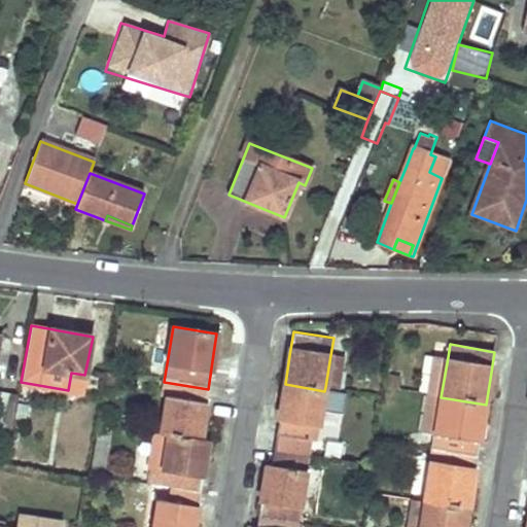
[(341,389),(345,357),(330,355),(325,387),(341,389)]
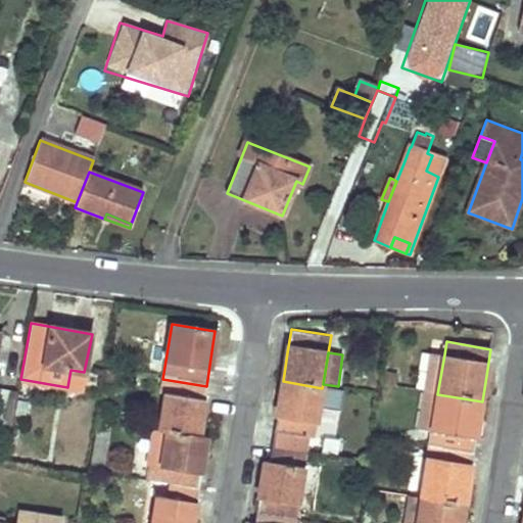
[(444,354),(430,352),(424,391),(437,394),(444,354)]
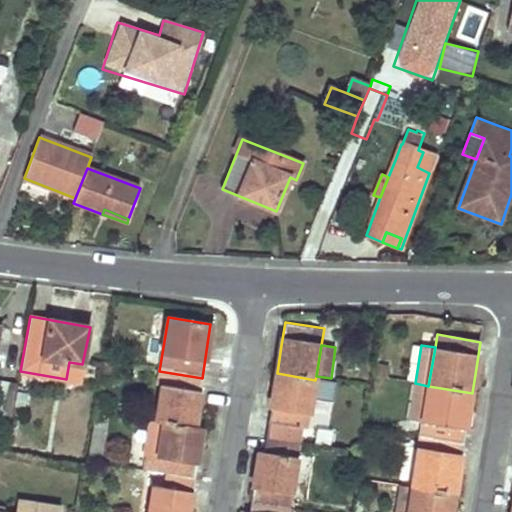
[(82,364),(69,362),(66,379),(79,381),(82,364)]
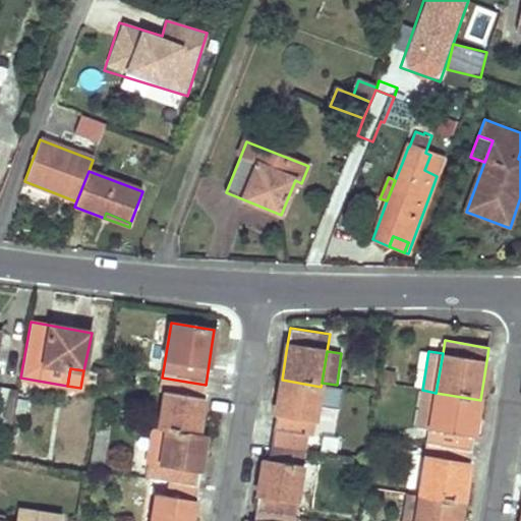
[(160,429),(166,430),(198,435),(201,413),(206,385),(162,378),(160,391),(165,393),(160,429)]
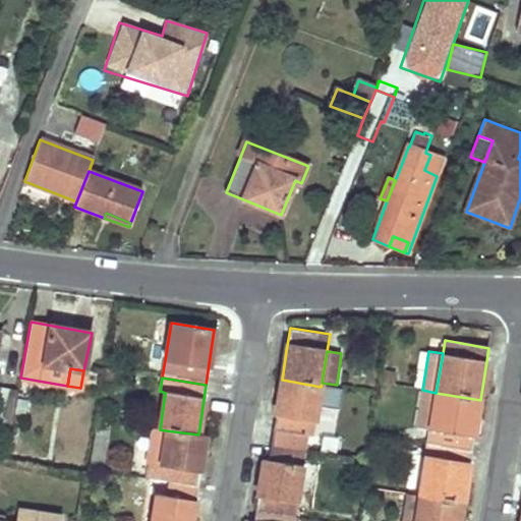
[(321,387),(282,380),(278,404),(273,429),(271,447),(304,452),(307,435),(312,436),(315,419),(321,388),(321,387)]
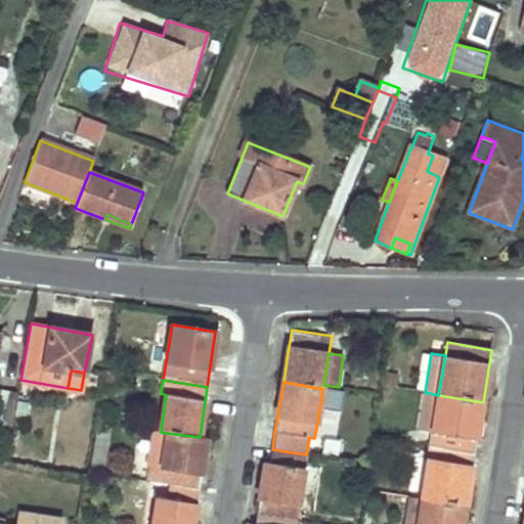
[(0,397),(0,423),(3,424),(11,425),(16,392),(1,389),(0,397)]
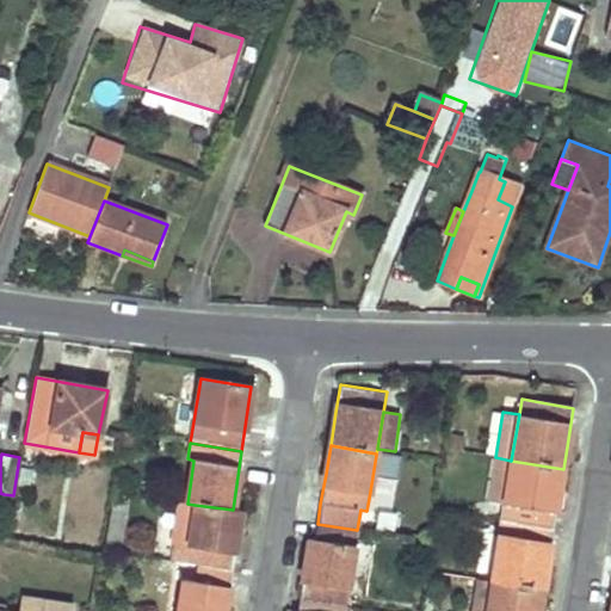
[(383,493),(390,458),(376,455),(370,492),(383,493)]
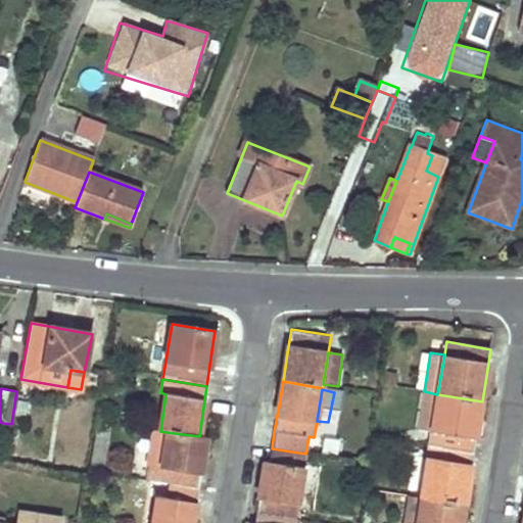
[(437,394),(424,391),(418,429),(431,431),(437,394)]
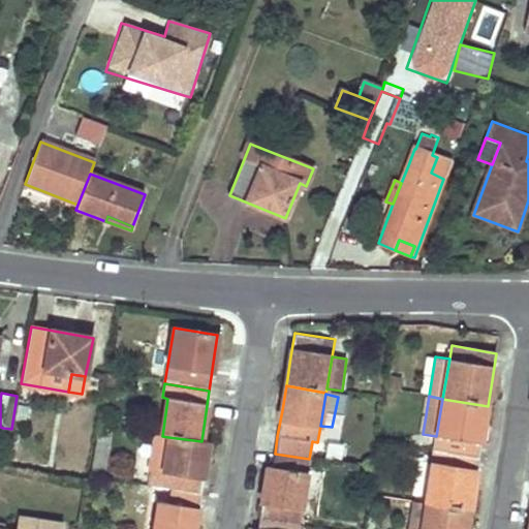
[(449,455),(478,459),(483,435),(488,406),(442,399),(436,436),(434,452),(449,455)]
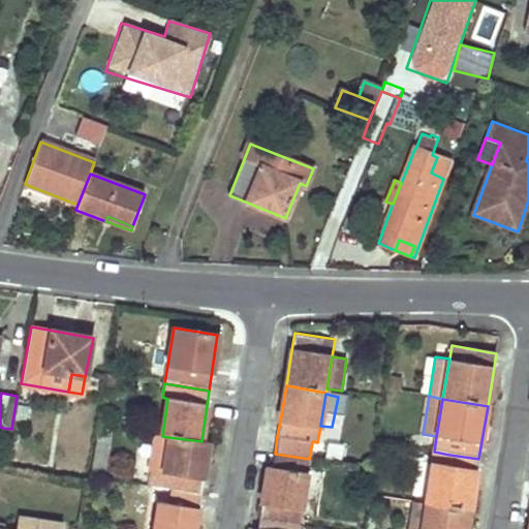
[(19,405),(17,419),(27,422),(29,407),(19,405)]
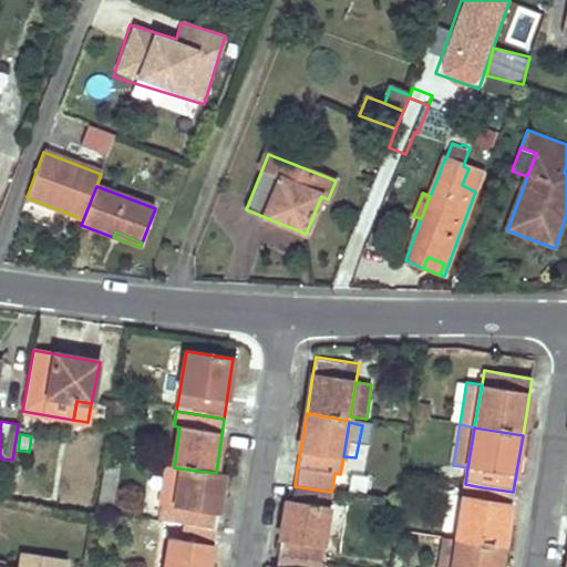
[(96,512),(102,513),(107,514),(117,459),(105,457),(96,512)]
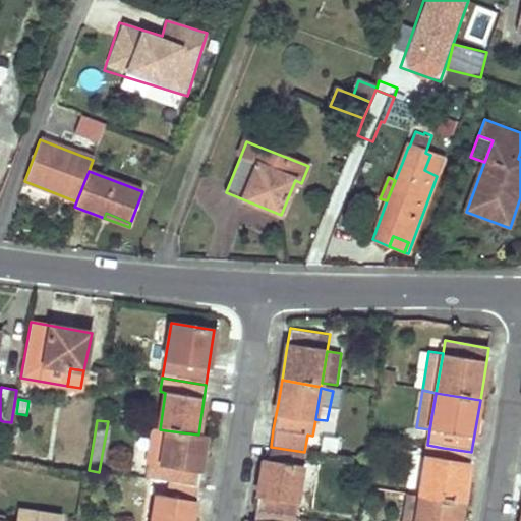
[(161,466),(166,430),(160,429),(155,428),(149,464),(161,466)]
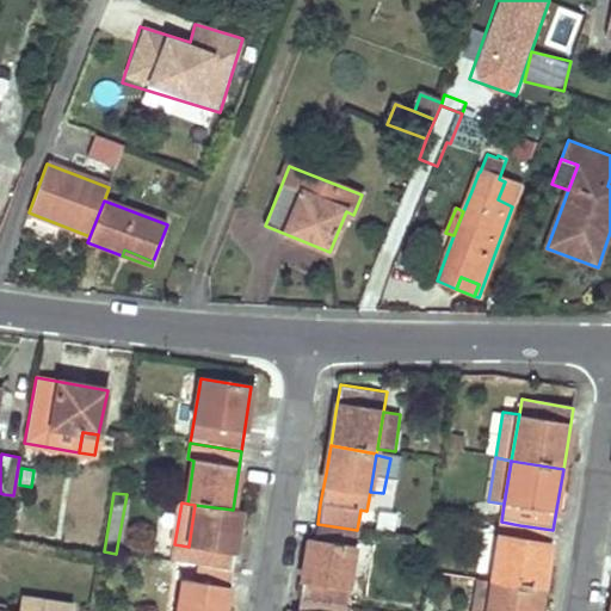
[(172,562),(185,565),(198,566),(230,572),(235,542),(240,511),(233,510),(195,505),(189,547),(174,544),(172,562)]
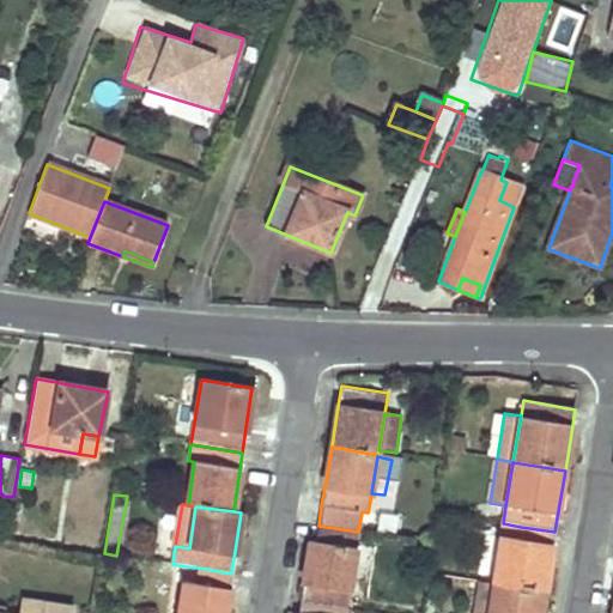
[(333,605),(346,607),(358,532),(319,526),(316,538),(316,541),(309,541),(308,552),(299,600),(333,605)]
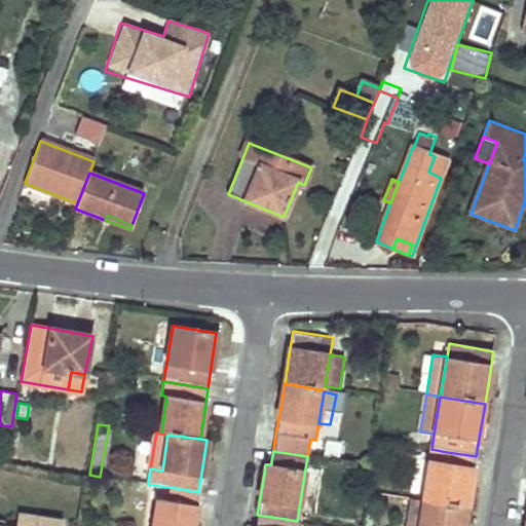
[(472,487),(476,456),(447,452),(444,466),(429,463),(423,501),(467,509),(472,487)]
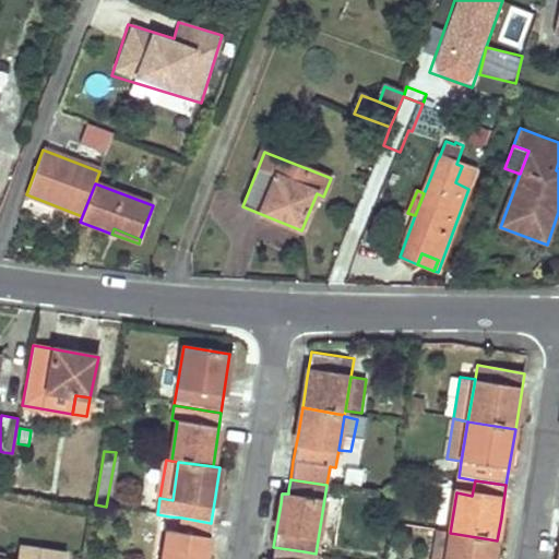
[(204,558),(205,552),(211,523),(181,518),(178,533),(167,531),(163,558),(204,558)]
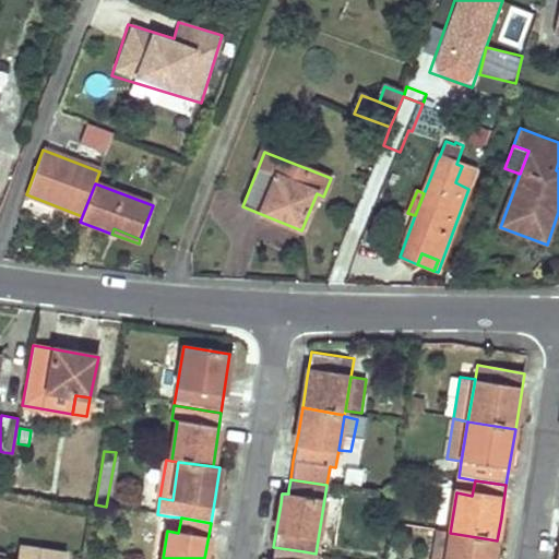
[(445,558),(450,533),(436,531),(431,558),(445,558)]
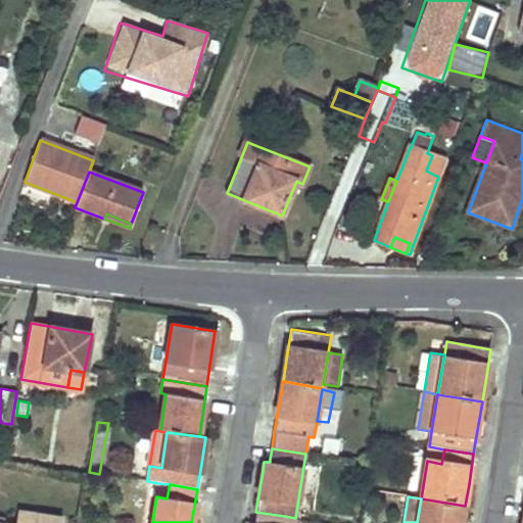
[(462,522),(465,506),(421,498),(417,522),(462,522)]
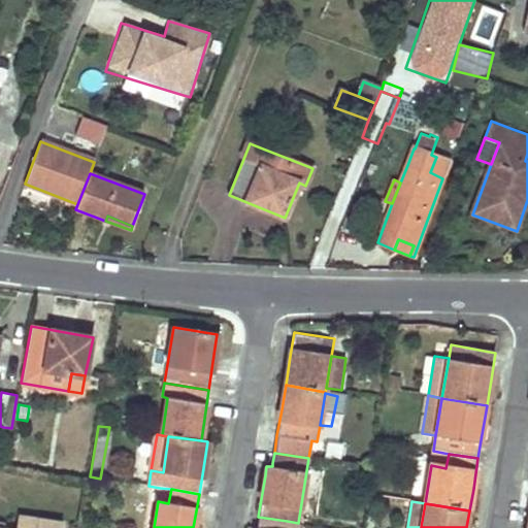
[(62,527),(63,524),(19,516),(15,527),(62,527)]
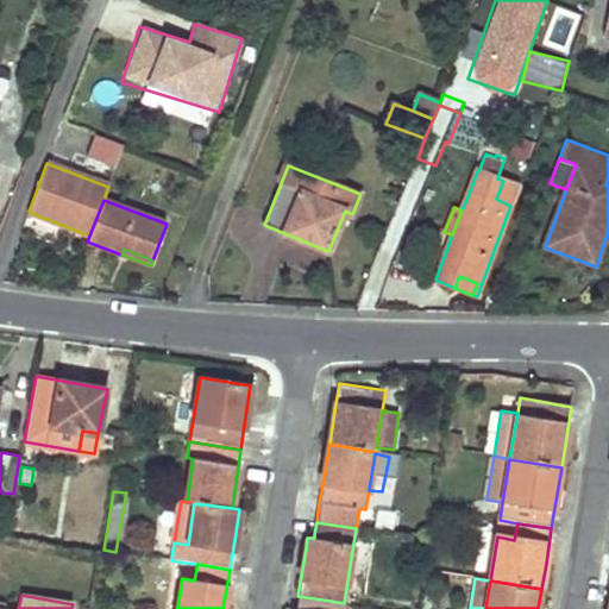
[(328,608),(331,601),(297,596),(295,608),(328,608)]
